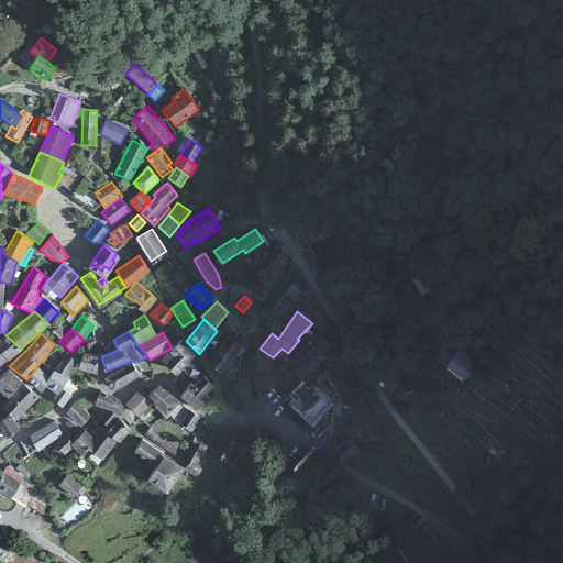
[(313,344),(301,360),(315,371),(334,345),(317,334),(311,341),(313,344)]
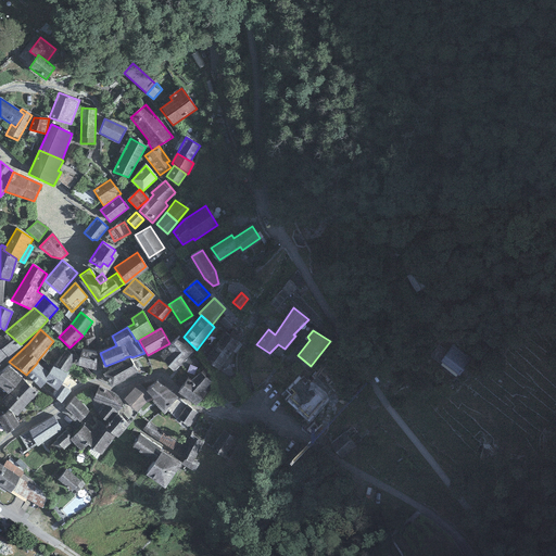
[(5,331),(0,336),(0,364),(23,345),(21,344),(5,331)]
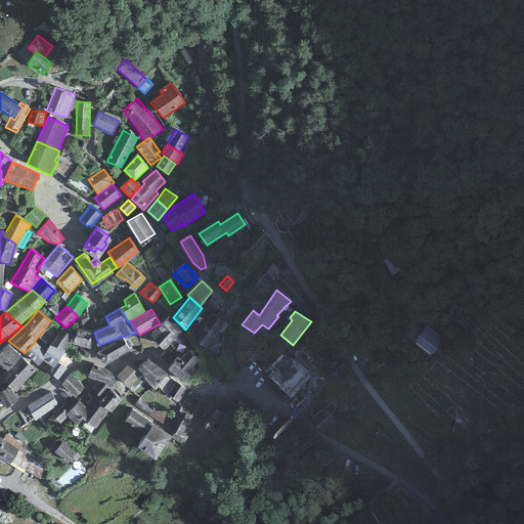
[(213,312),(195,335),(207,344),(225,321),(213,312)]
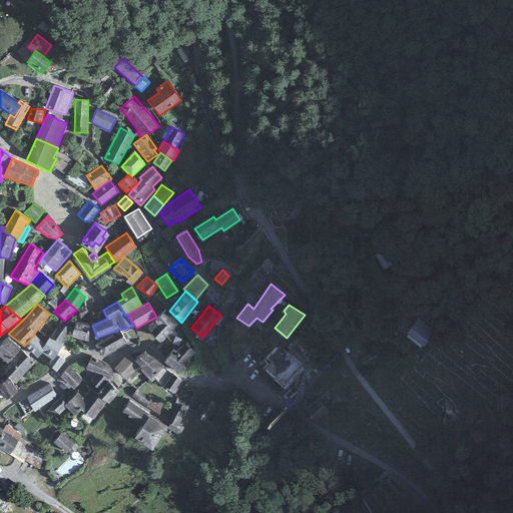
[(154,339),(159,343),(179,324),(165,312),(147,328),(155,338),(154,339)]
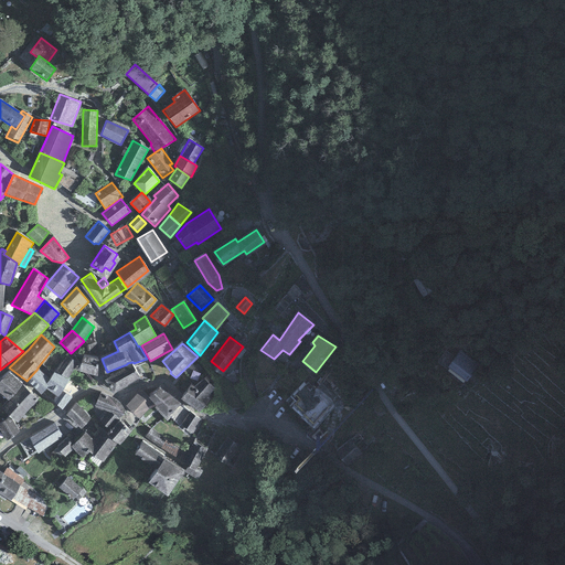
[(54,372),(67,380),(68,377),(77,363),(66,355),(54,372)]
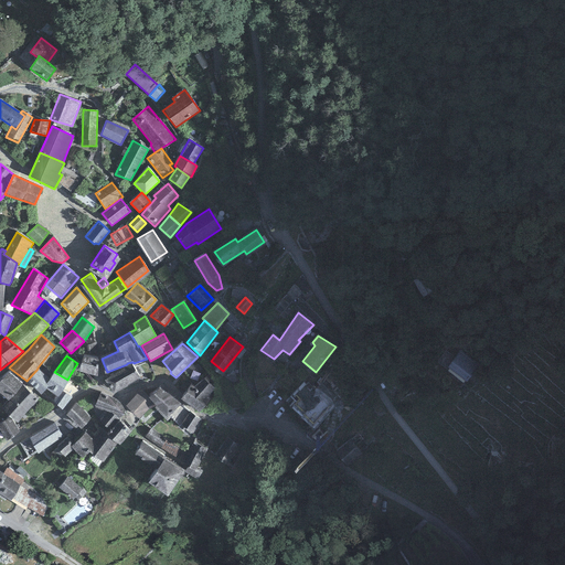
[(84,355),(78,371),(97,376),(98,356),(84,355)]
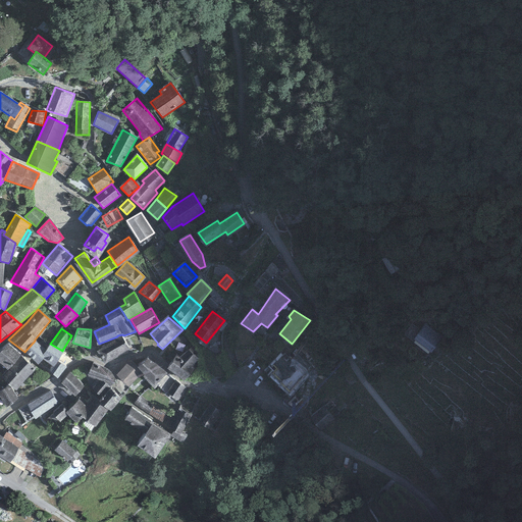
[(58,361),(65,350),(63,349),(62,351),(50,344),(39,336),(35,341),(24,352),(38,365),(57,378),(66,367),(58,361)]
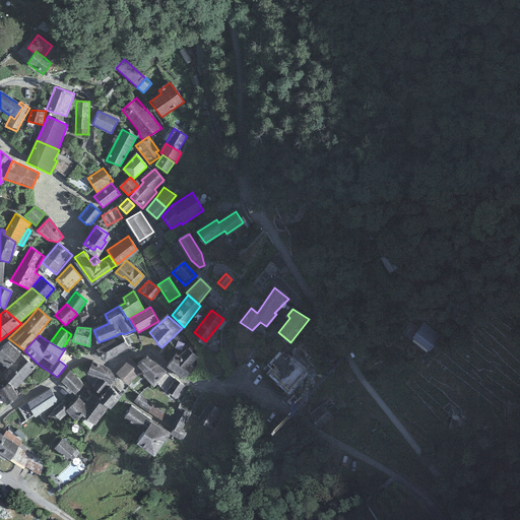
[(121,335),(95,350),(105,364),(129,348),(121,335)]
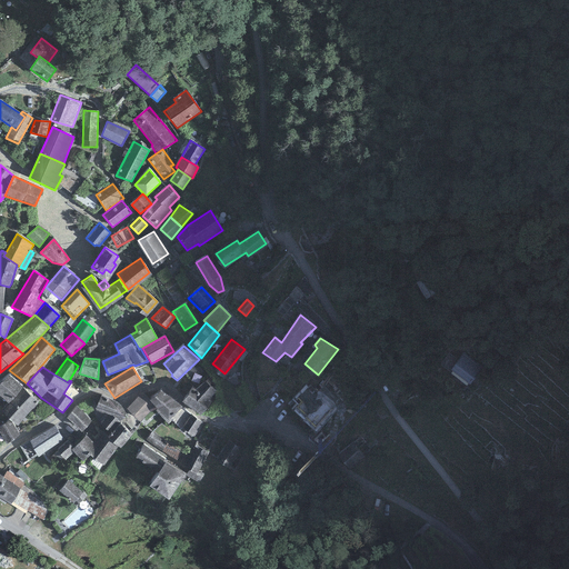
[(9,375),(0,382),(0,396),(8,403),(22,387),(9,375)]
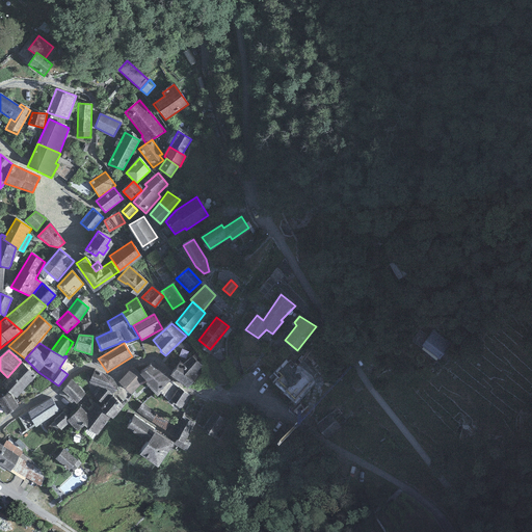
[(289,355),(273,371),(278,375),(274,379),(295,398),(314,379),(289,355)]
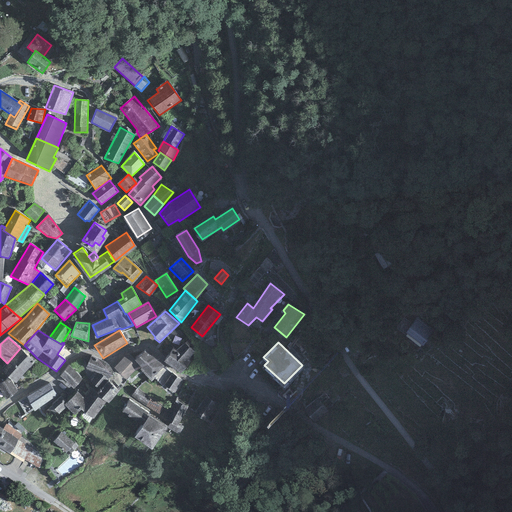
[(189,360),(194,352),(185,343),(176,350),(173,348),(164,362),(180,373),(191,361),(189,360)]
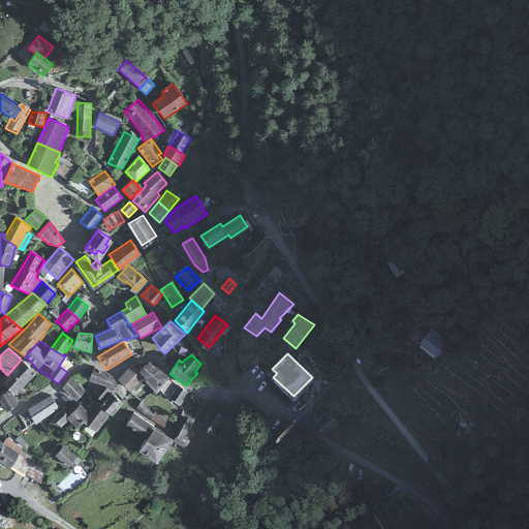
[(17,396),(36,373),(21,360),(7,375),(0,383),(9,391),(11,392),(17,396)]
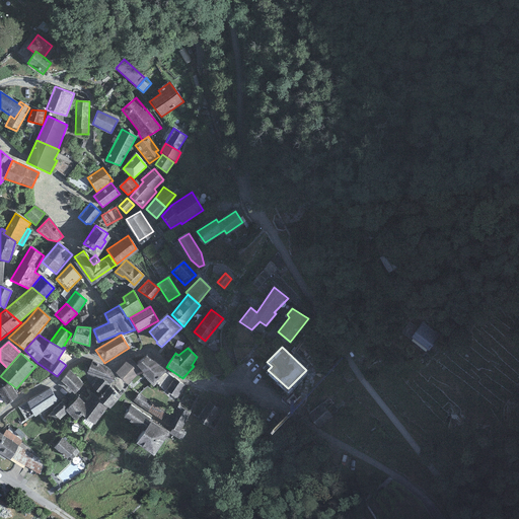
[(142,374),(153,386),(166,371),(147,357),(136,365),(141,370),(144,373),(142,374)]
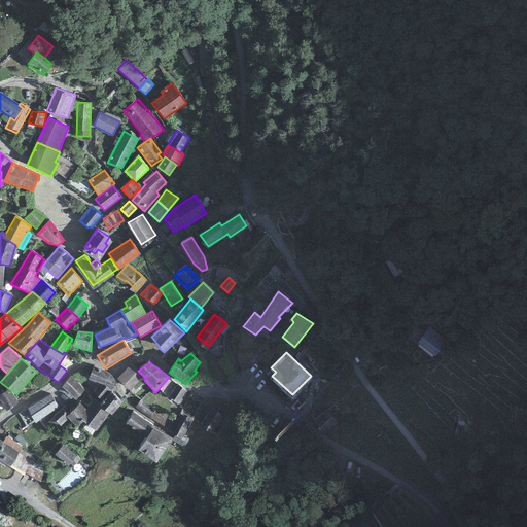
[(117,379),(130,390),(143,376),(138,371),(131,364),(117,379)]
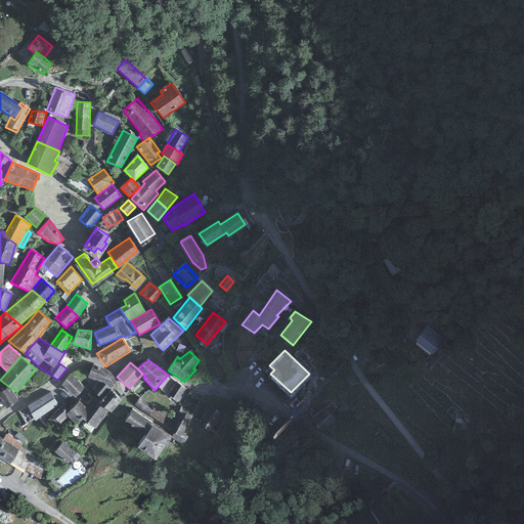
[(93,364),(88,377),(97,380),(103,383),(106,384),(111,388),(118,381),(110,372),(93,364)]
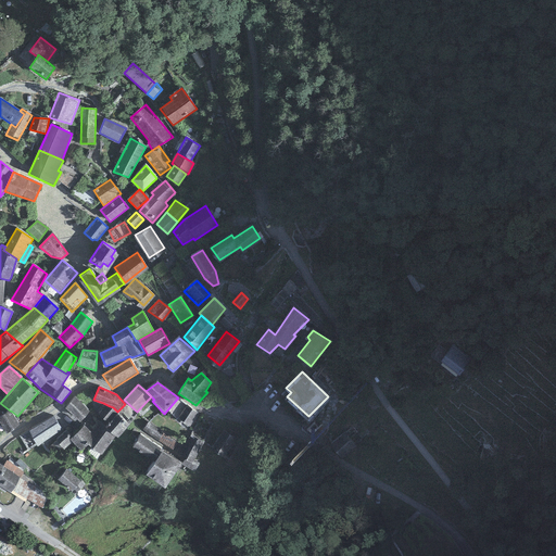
[(65,408),(80,422),(89,412),(75,399),(65,408)]
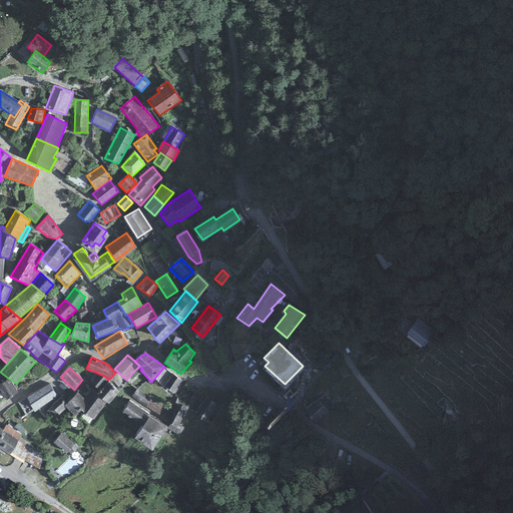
[(95,372),(86,383),(90,388),(92,390),(104,376),(101,375),(95,372)]
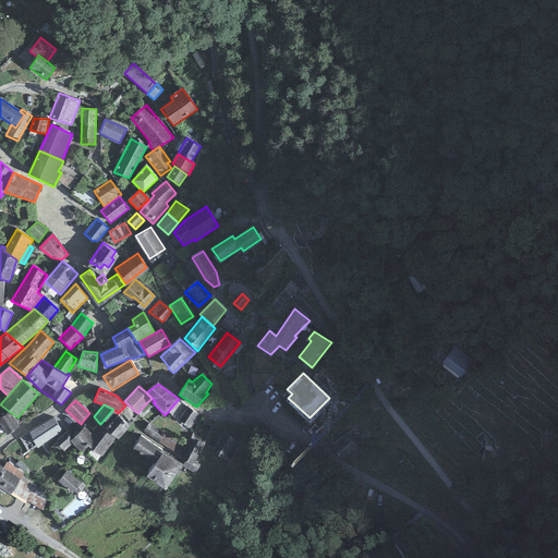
[(190,428),(198,415),(187,408),(179,421),(190,428)]
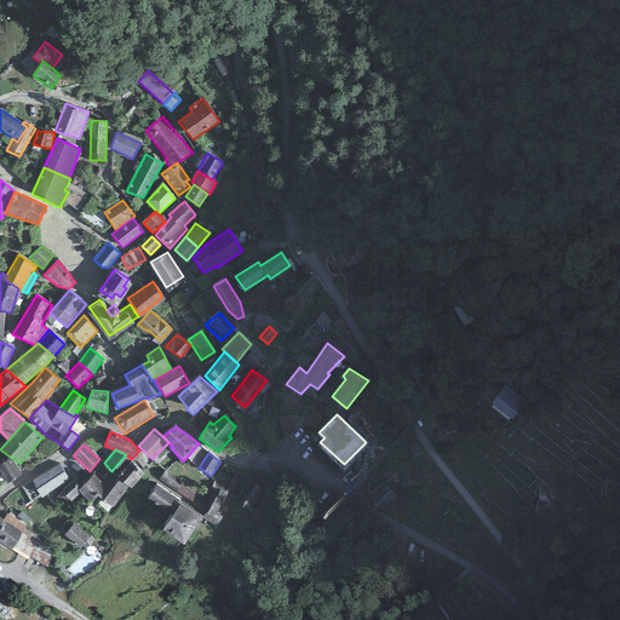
[(128,487),(132,488),(144,474),(131,459),(126,454),(112,471),(118,477),(128,487)]
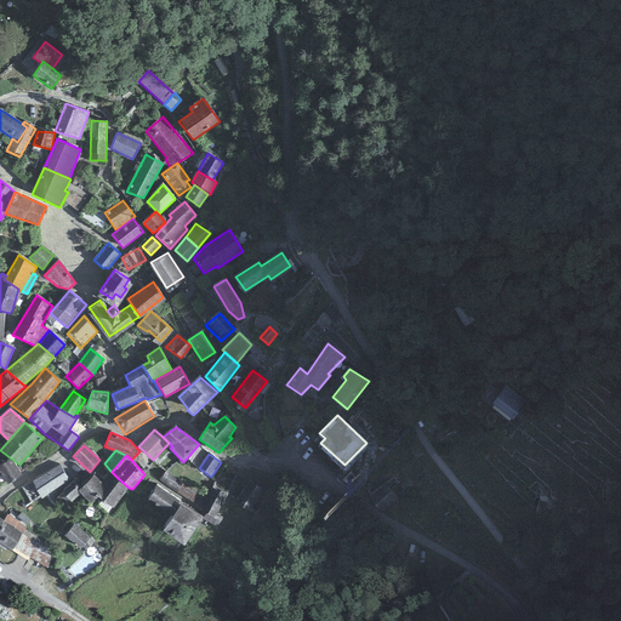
[(0,472),(7,485),(21,474),(13,460),(11,459),(0,466),(0,472)]
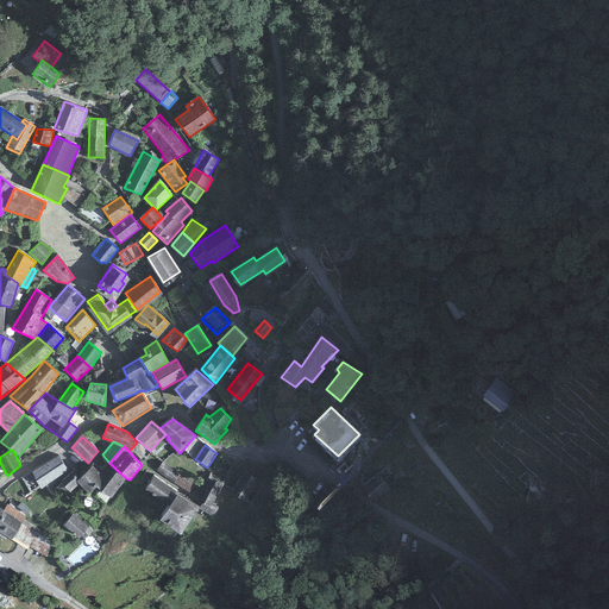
[(60,457),(32,472),(41,489),(68,471),(60,457)]
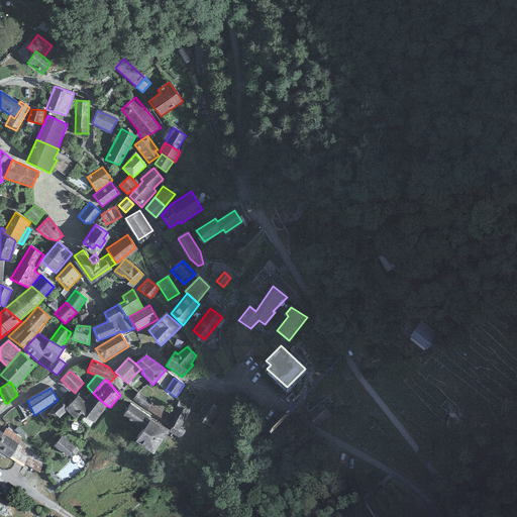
[(94,423),(107,406),(98,398),(93,393),(91,391),(83,400),(78,396),(68,406),(65,408),(67,411),(76,419),(81,414),(88,420),(94,423)]
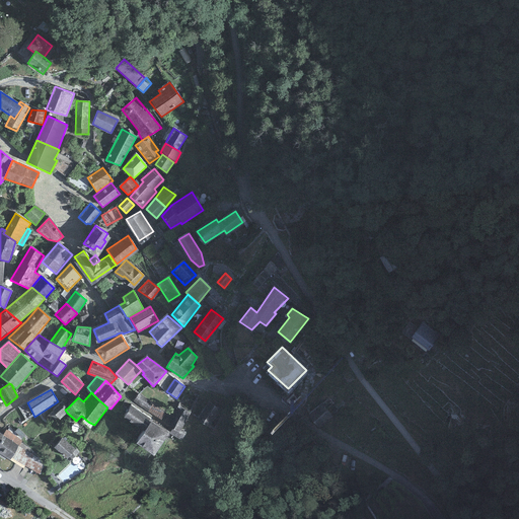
[(339,414),(329,399),(308,414),(318,428),(339,414)]
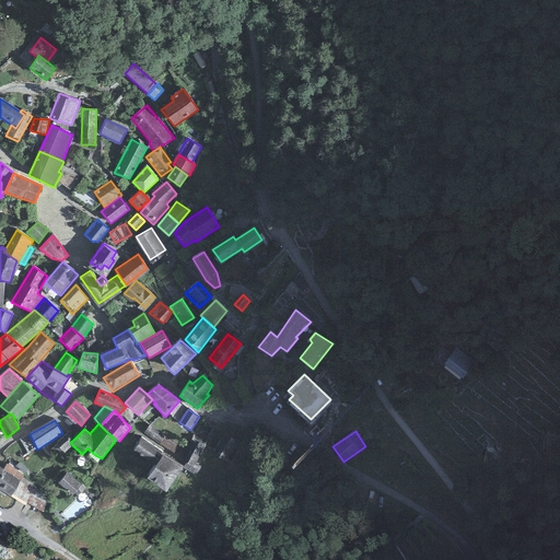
[(56,444),(65,453),(72,445),(70,442),(73,440),(67,433),(56,444)]
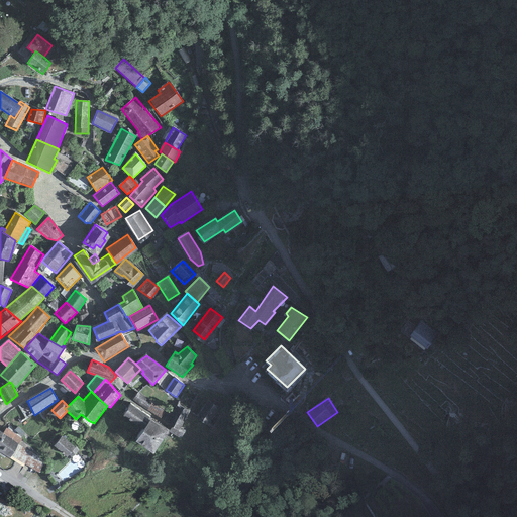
[(220,408),(210,400),(198,415),(209,423),(220,408)]
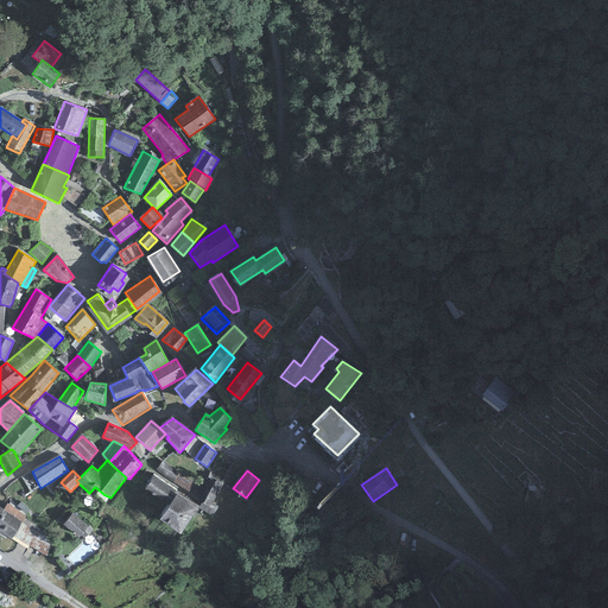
[(144,489),(166,505),(176,492),(153,476),(144,489)]
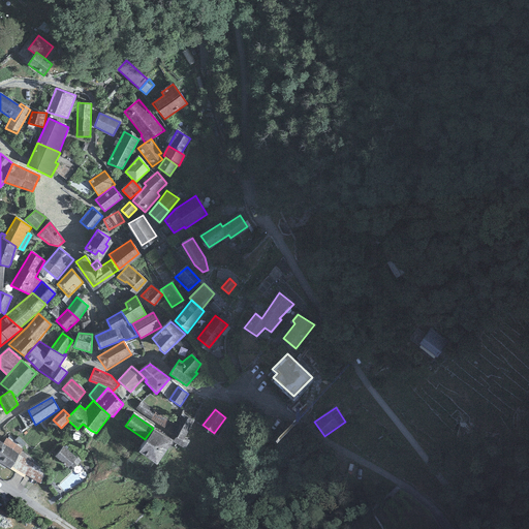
[(184,438),(194,419),(184,414),(173,436),(176,437),(173,442),(186,449),(190,441),(184,438)]
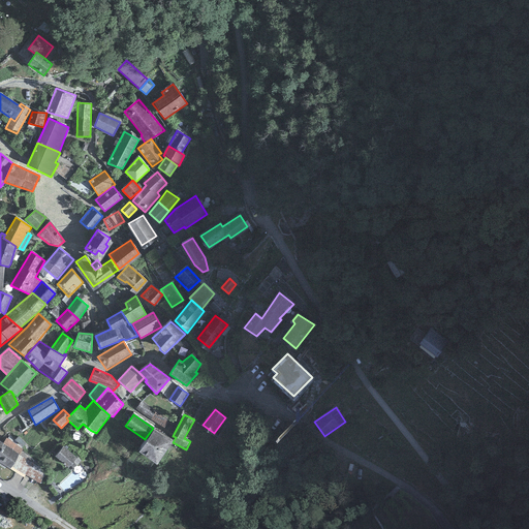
[(155,430),(139,453),(157,465),(173,441),(155,430)]
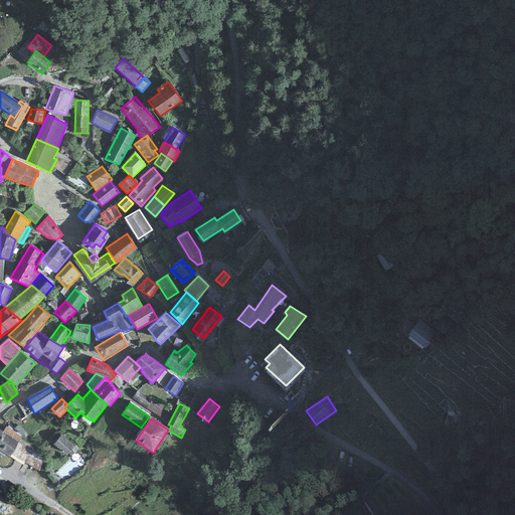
[(21,438),(6,426),(3,432),(18,443),(21,438)]
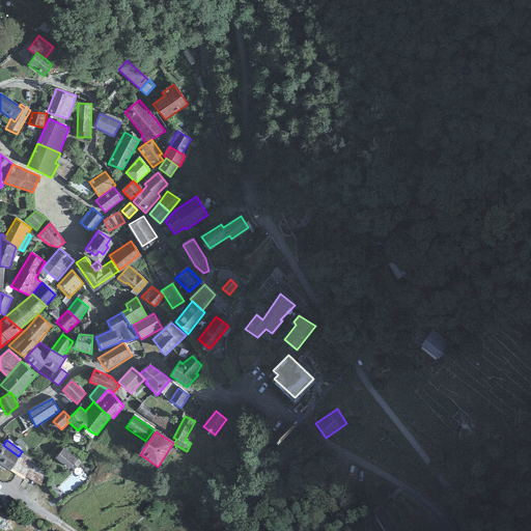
[(0,464),(10,471),(19,456),(3,445),(0,443),(0,464)]
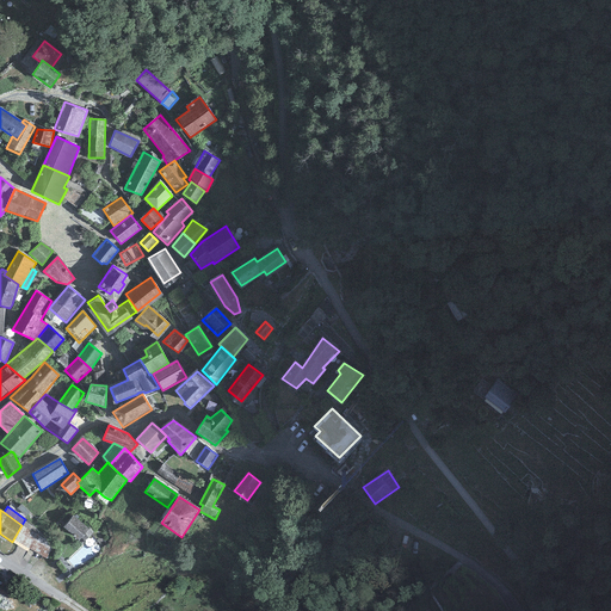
[(63,528),(79,541),(82,538),(85,542),(92,534),(73,516),(63,528)]
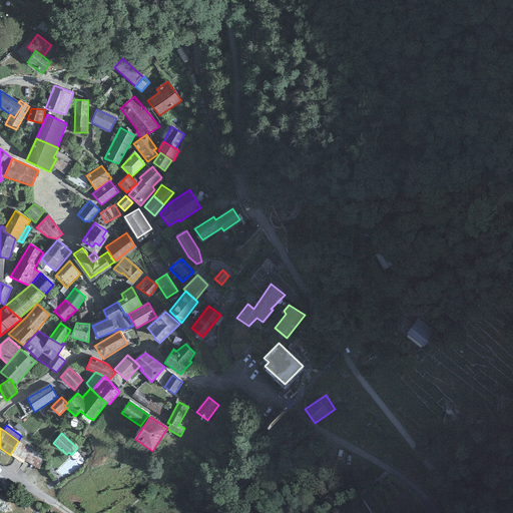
[(25,461),(40,469),(43,457),(18,441),(10,455),(23,463),(25,461)]
